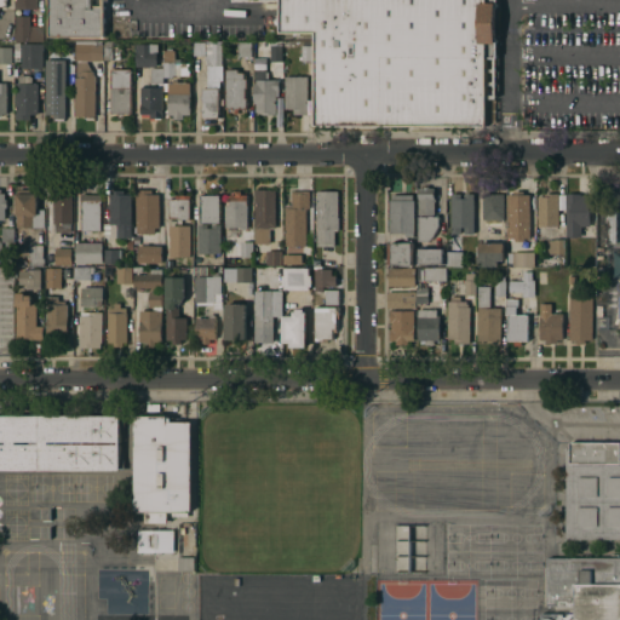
[(13,0),(13,10),(36,10),(35,0),(13,0)]
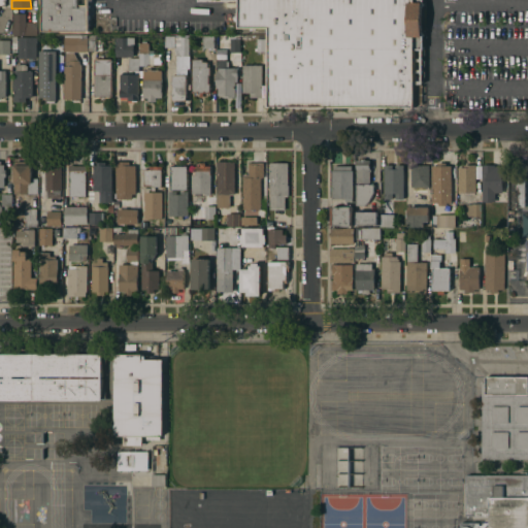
[(89,0),(89,31),(41,30),(41,0),(79,0),(79,4),(86,4),(86,0),(89,0)]
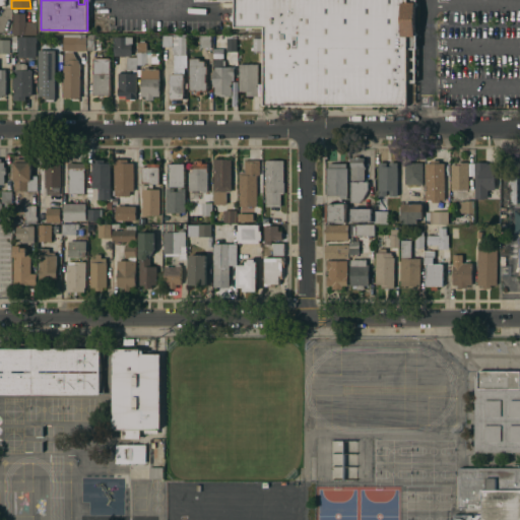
[(264,105),(265,26),(235,26),(235,0),(417,0),(417,5),(415,5),(415,30),(417,30),(417,48),(416,48),(416,102),(408,102),(408,106),(264,105)]
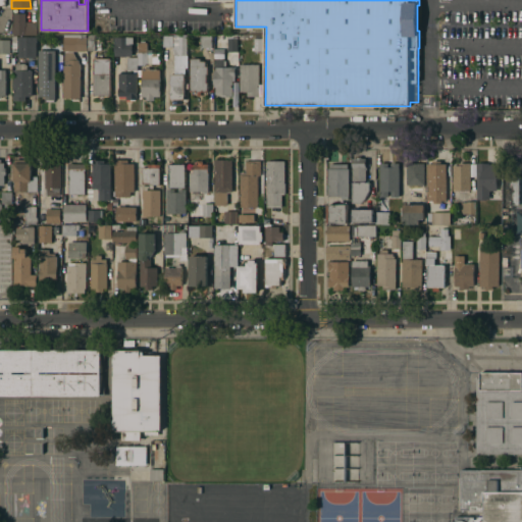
[(25,21),(37,21),(37,34),(12,34),(12,25),(13,25),(13,12),(25,12),(25,21)]
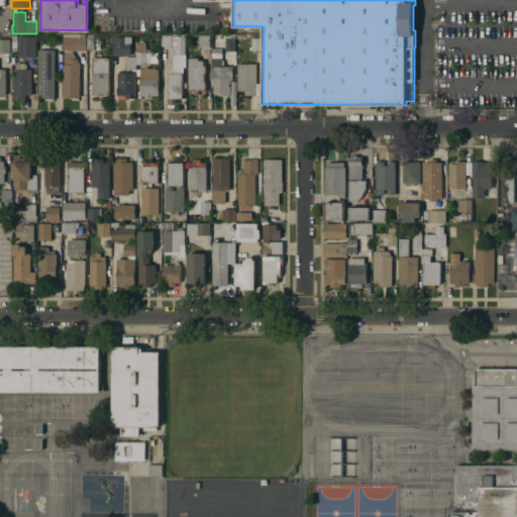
[(211,33),(222,33),(222,42),(211,42),(211,33)]
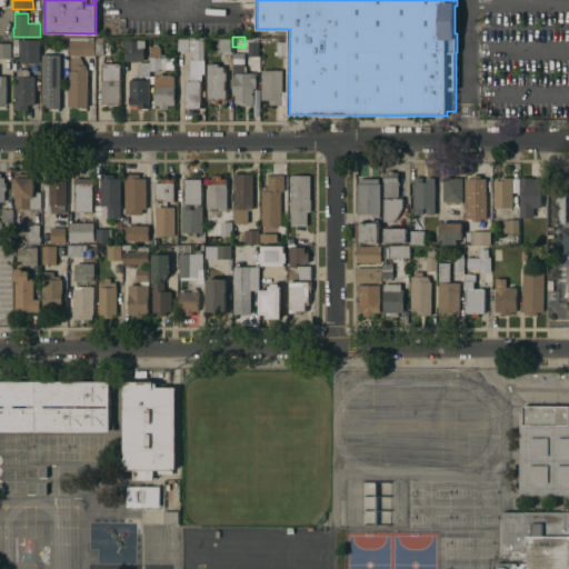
[(19,61),(19,39),(40,39),(40,46),(39,46),(39,62),(19,61)]
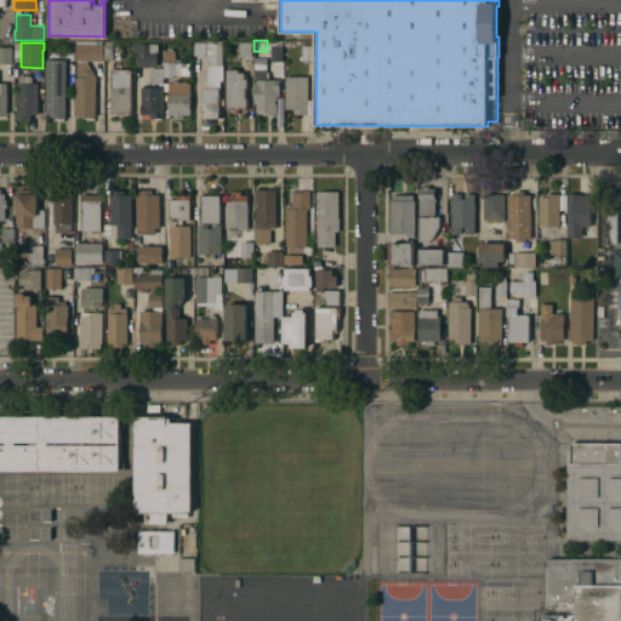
[(103,43),(103,60),(75,60),(75,43),(103,43)]
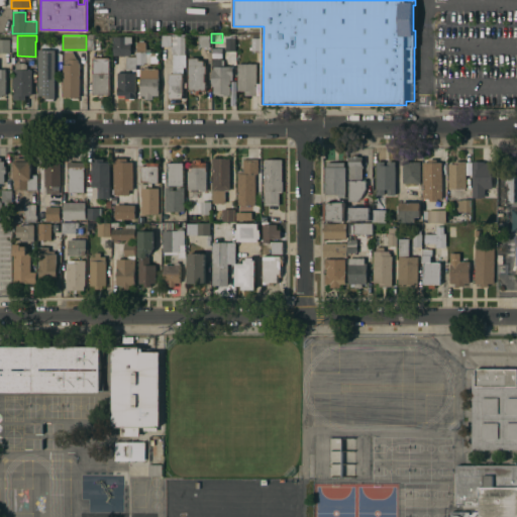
[(112,55),(113,35),(130,35),(130,55),(112,55)]
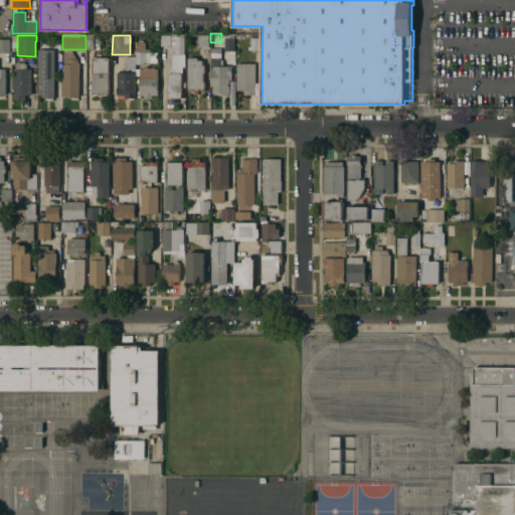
[(183,52),(184,52),(184,63),(179,63),(179,53),(170,53),(170,44),(161,44),(161,35),(183,35),(183,52)]
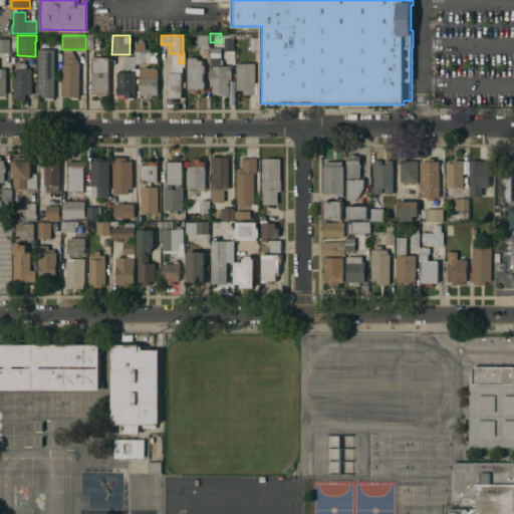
[(208,35),(208,46),(197,46),(197,35),(208,35)]
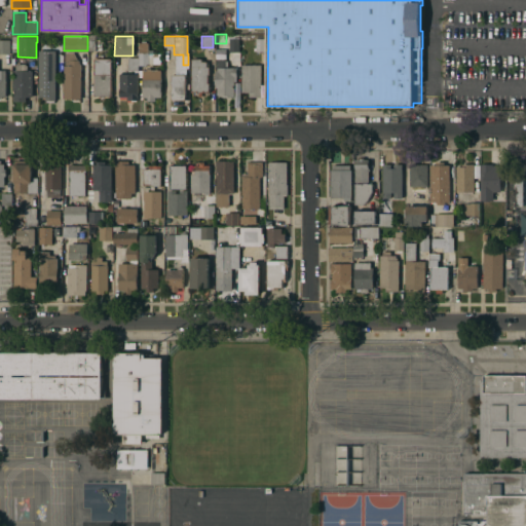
[(9,52),(0,52),(0,39),(9,39),(9,52)]
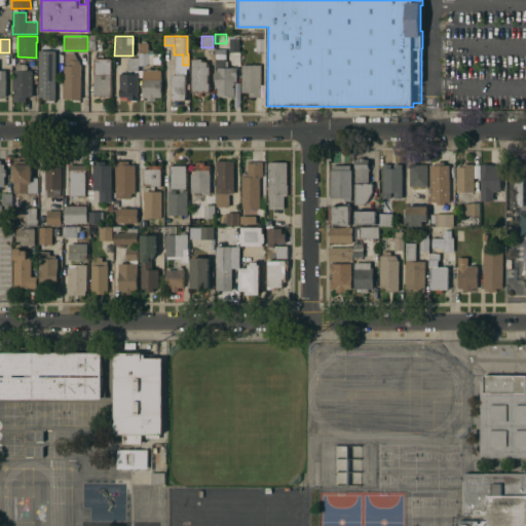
[(139,41),(151,42),(151,45),(148,45),(148,52),(159,52),(159,64),(148,63),(148,65),(138,65),(138,57),(138,52),(139,52),(139,41)]
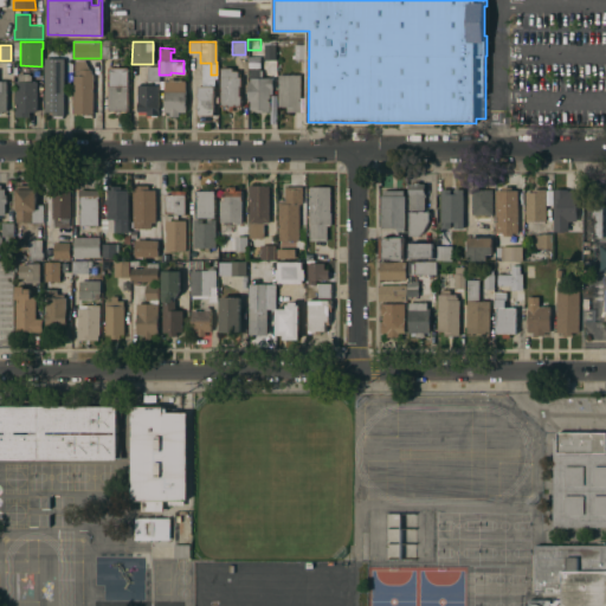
[(63,115),(62,115),(62,116),(53,116),(53,115),(52,115),(52,110),(44,110),(44,57),(63,57),(63,115)]
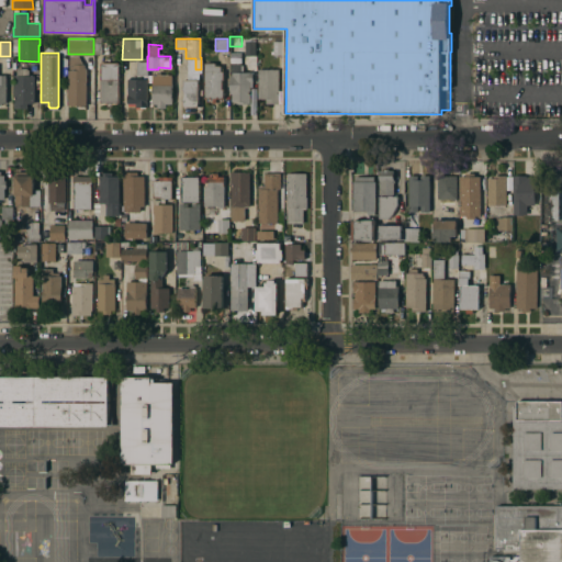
[(86,104),(67,104),(67,69),(69,69),(69,55),(78,55),(86,68),(86,104)]
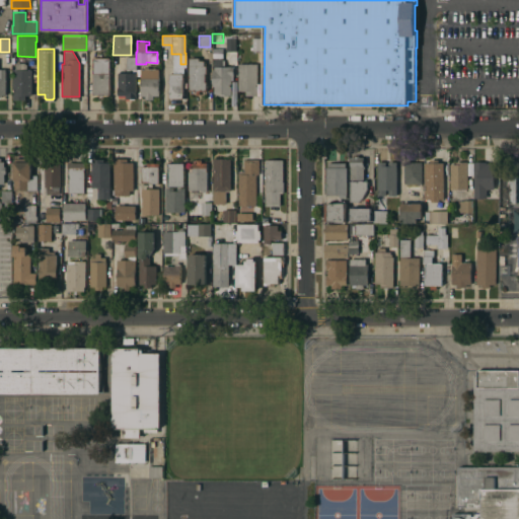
[(136,64),(136,69),(126,69),(126,56),(136,56),(136,64)]
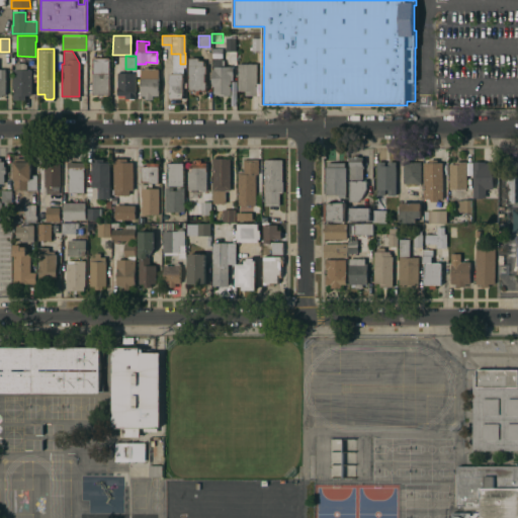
[(108,94),(108,95),(103,95),(103,97),(98,97),(98,95),(94,95),(94,94),(92,94),(93,57),(109,57),(108,94)]
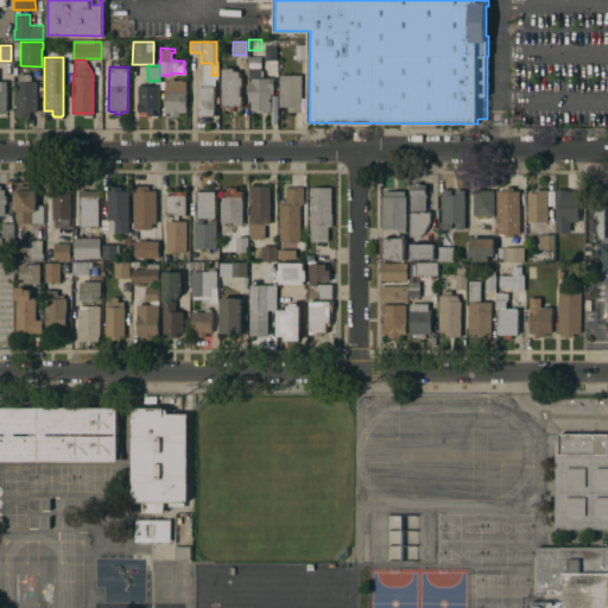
[(221,67),(232,67),(232,70),(239,70),(239,76),(241,76),(241,84),(240,84),(240,95),(241,95),(241,97),(241,106),(234,106),(234,109),(229,109),(229,106),(221,106),(221,67)]
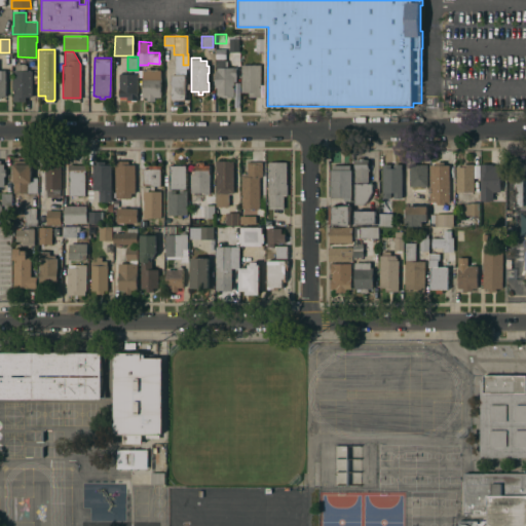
[(236,76),(235,76),(235,80),(234,80),(234,96),(223,96),(223,95),(217,95),(217,86),(215,86),(215,69),(216,69),(216,58),(230,58),(230,66),(236,66),(236,76)]
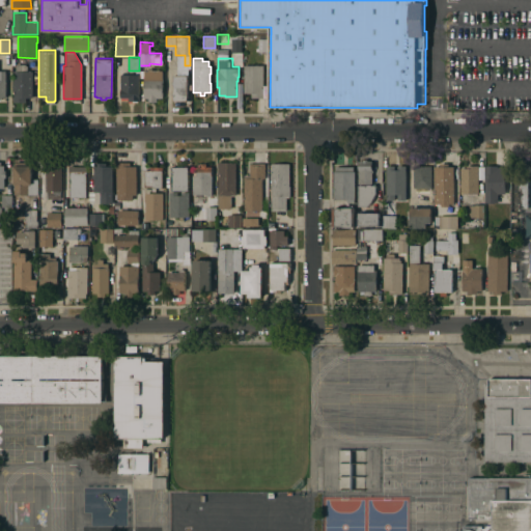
[(32,96),(26,96),(26,101),(12,101),(14,71),(16,71),(16,63),(25,63),(25,65),(27,65),(27,71),(32,71),(32,96)]
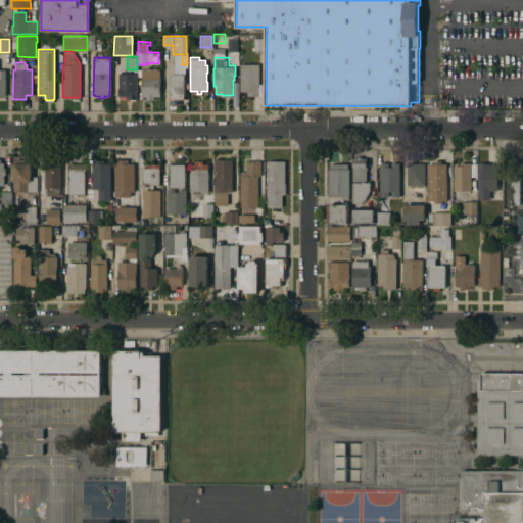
[(258,95),(247,95),(247,91),(240,91),(240,63),(259,63),(258,95)]
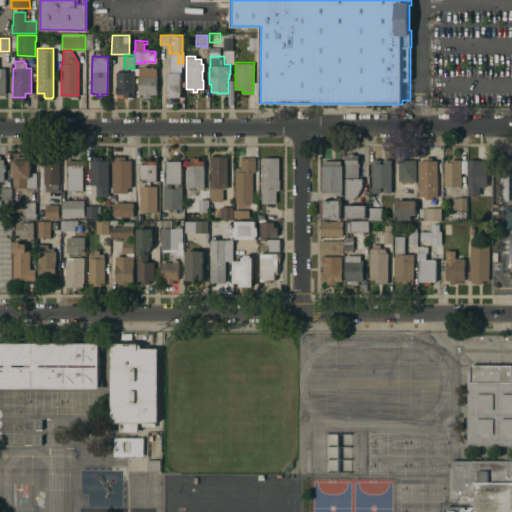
[(156,94),(151,93),(151,98),(143,97),(143,94),(138,94),(138,74),(135,74),(135,67),(142,67),(142,65),(146,66),(146,67),(157,67),(156,94)]
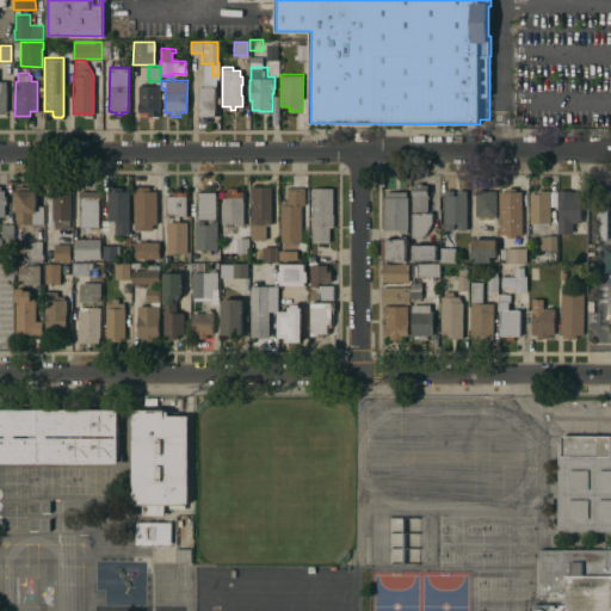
[(159,116),(147,115),(147,111),(139,111),(139,85),(160,85),(159,116)]
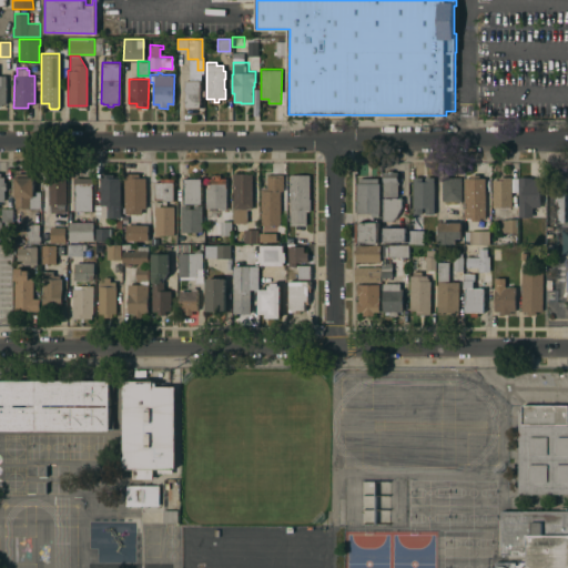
[(200,107),(184,107),(185,101),(183,101),(183,97),(184,97),(185,90),(183,90),(183,85),(184,87),(184,79),(200,79),(200,107)]
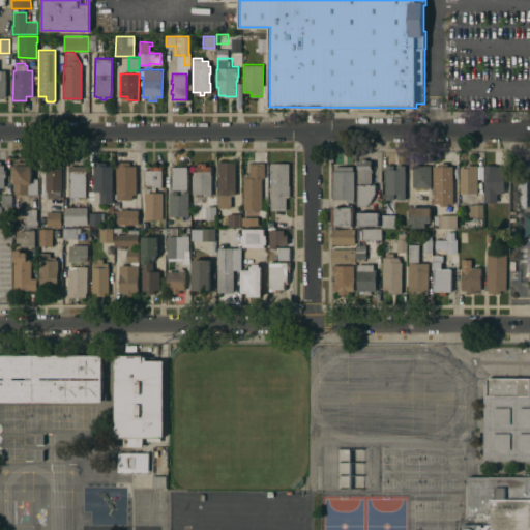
[(372,169),(372,171),(371,171),(371,182),(358,182),(357,159),(362,159),(362,158),(366,158),(366,159),(372,159),(372,169)]
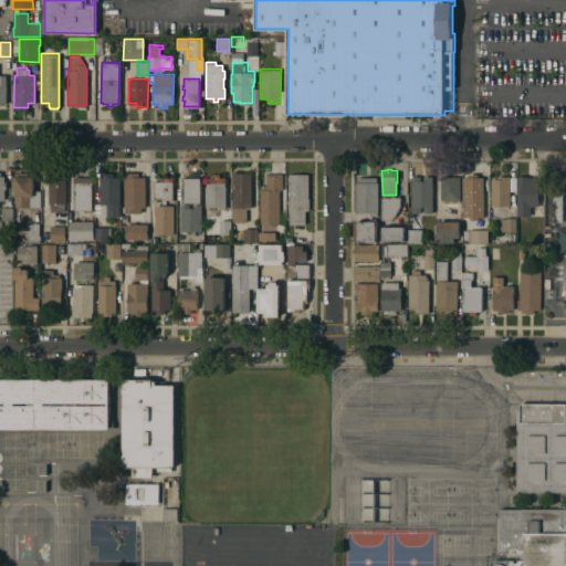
[(14,176),(16,176),(16,171),(33,171),(33,176),(33,196),(32,196),(32,207),(16,207),(16,196),(14,196),(14,176)]
